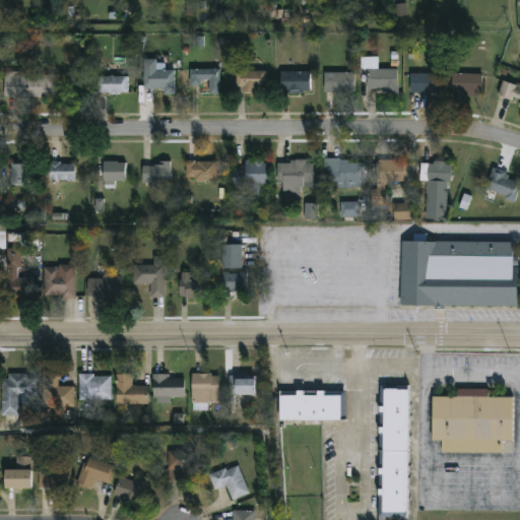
[(394,4),(394,16),(407,15),(406,3),(394,4)]
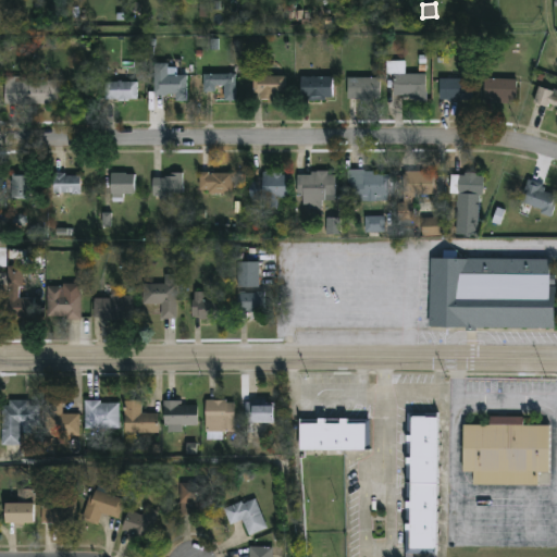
[(175,95),(155,95),(155,64),(166,64),(166,76),(186,76),(186,101),(175,101),(175,95)]
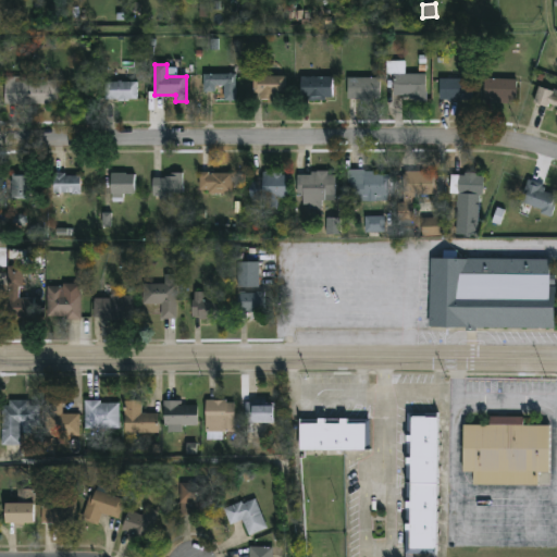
[(424,74),(425,101),(411,101),(411,96),(393,96),(392,73),(401,73),(401,75),(424,74)]
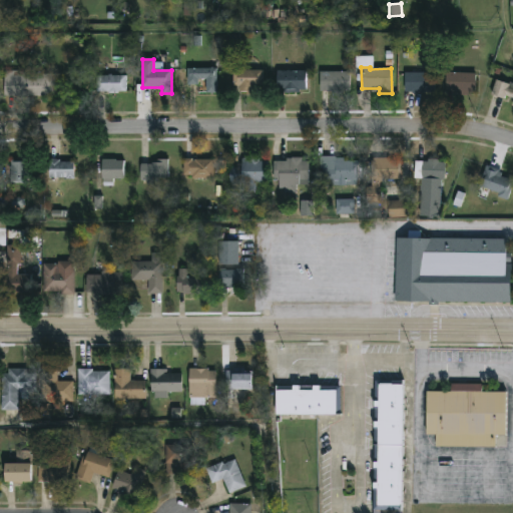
[(216,68),(216,93),(205,93),(205,83),(186,83),(186,68),(216,68)]
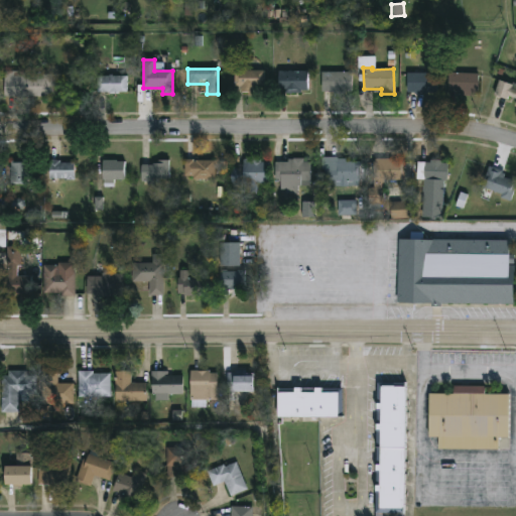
[(234,71),(264,71),(264,92),(234,92),(234,71)]
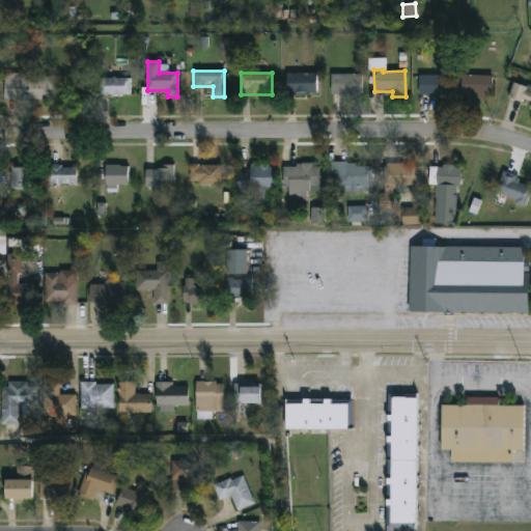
[(316,74),(316,95),(285,95),(285,74),(316,74)]
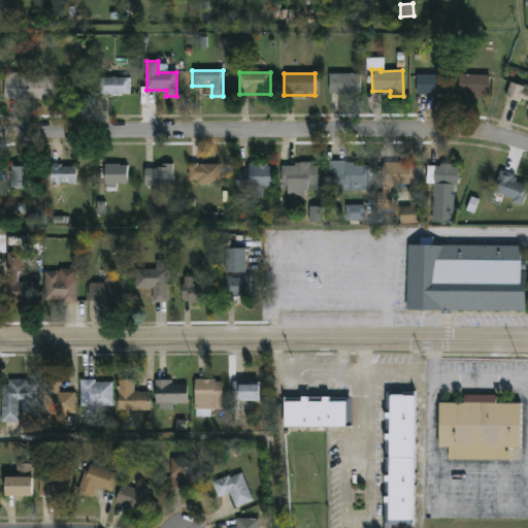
[(328,94),(328,74),(359,74),(359,94),(328,94)]
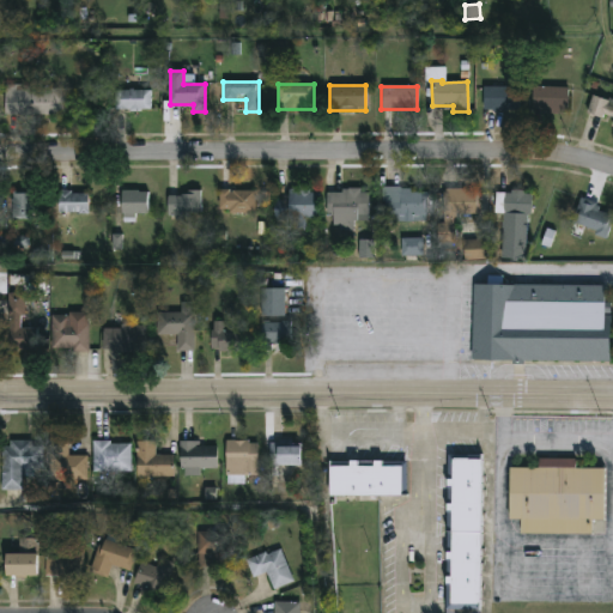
[(484,86),(521,86),(521,111),(484,111),(484,86)]
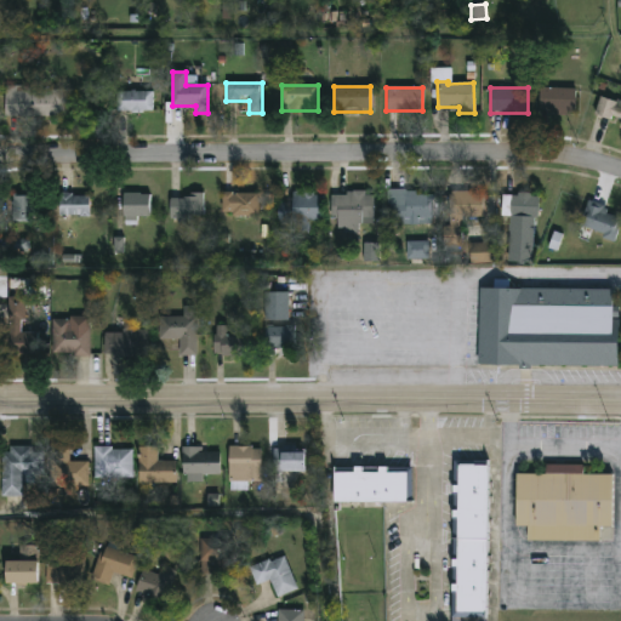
[(66,118),(5,118),(5,89),(66,89),(66,118)]
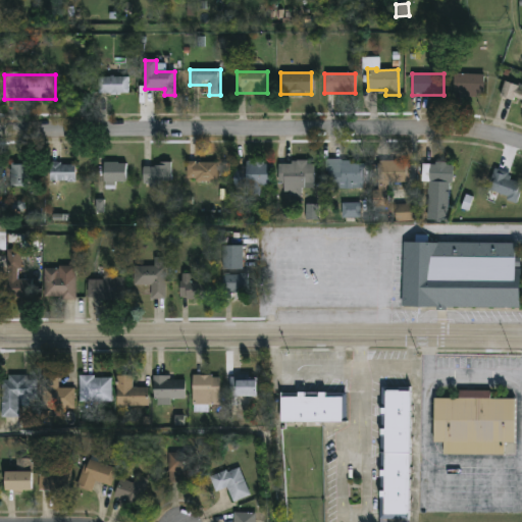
[(453,95),(453,74),(483,74),(483,95),(453,95)]
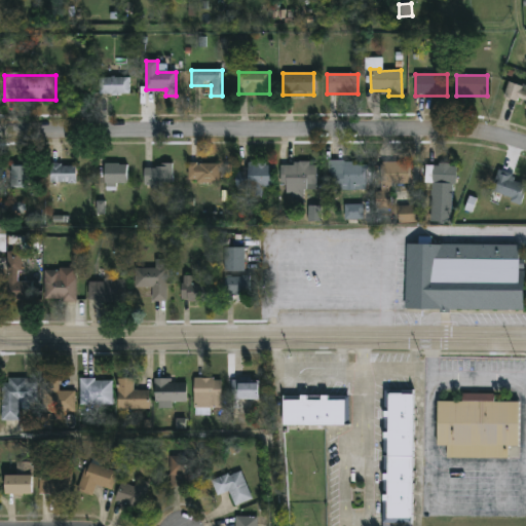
[(98,96),(98,78),(129,78),(129,96),(98,96)]
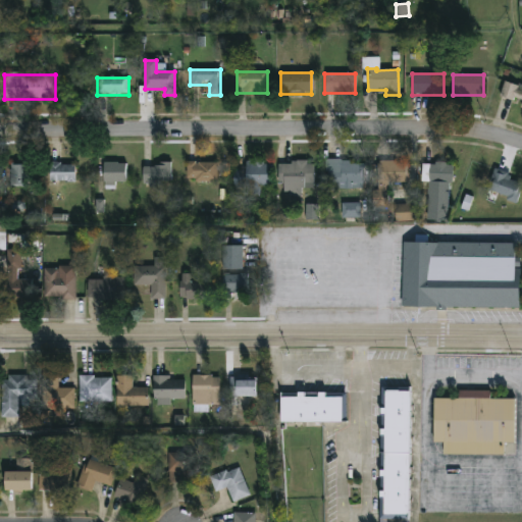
[(505,80),(519,84),(517,90),(521,91),(521,107),(521,103),(521,99),(515,97),(514,101),(500,97),(505,80)]
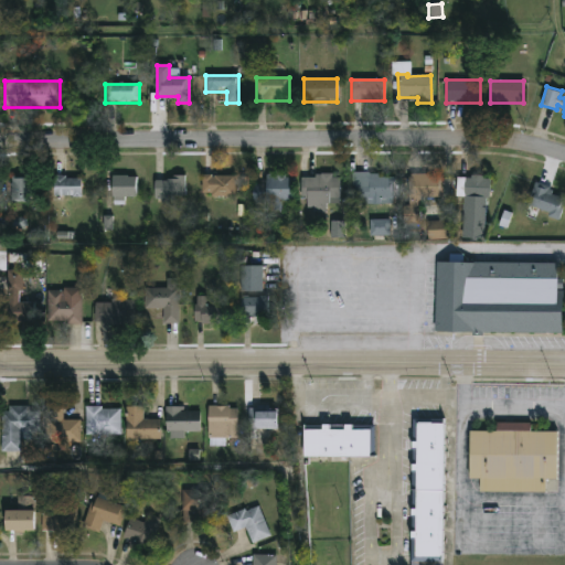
[(352,173),(393,173),(393,199),(352,199),(352,173)]
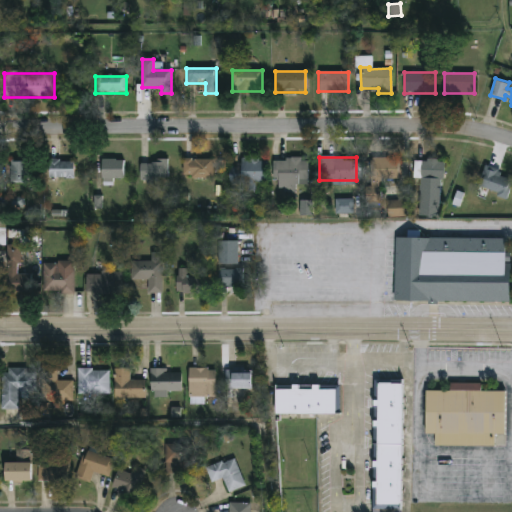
[(123,180),(101,180),(101,159),(123,159),(123,180)]
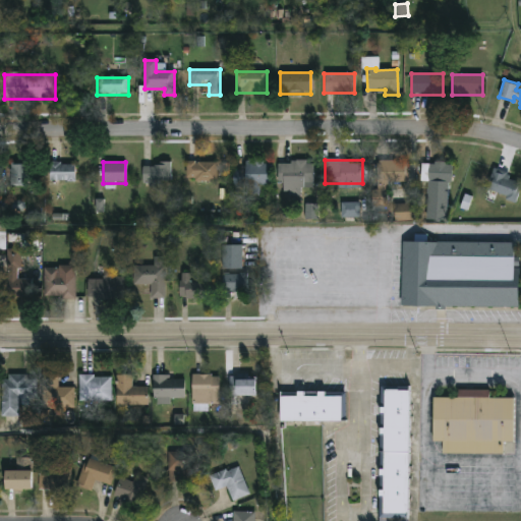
[(186,181),(186,162),(216,162),(216,181),(186,181)]
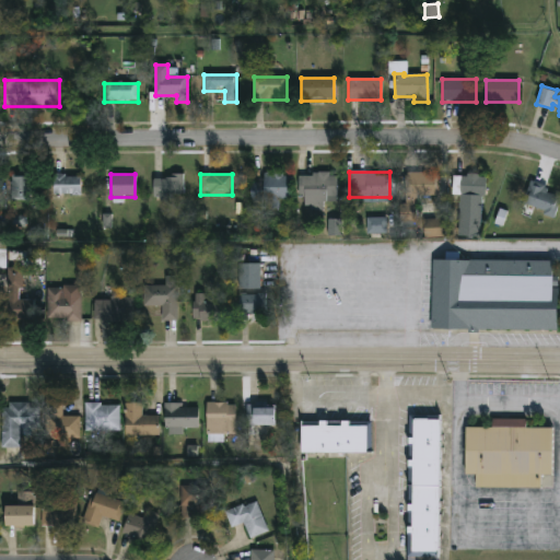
[(336,174),(336,203),(299,203),(299,174),(336,174)]
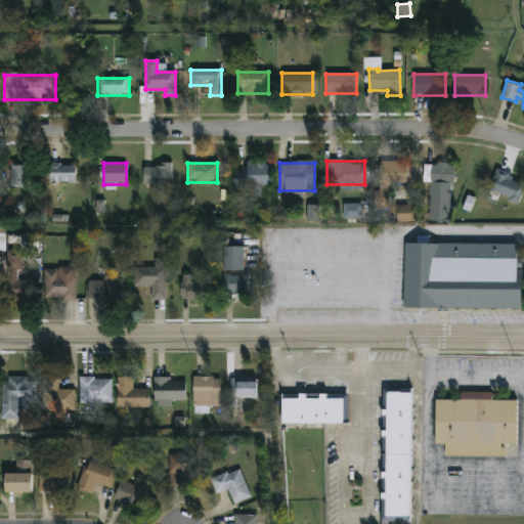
[(389,207),(374,207),(374,191),(379,191),(379,163),(409,163),(409,183),(389,183),(389,207)]
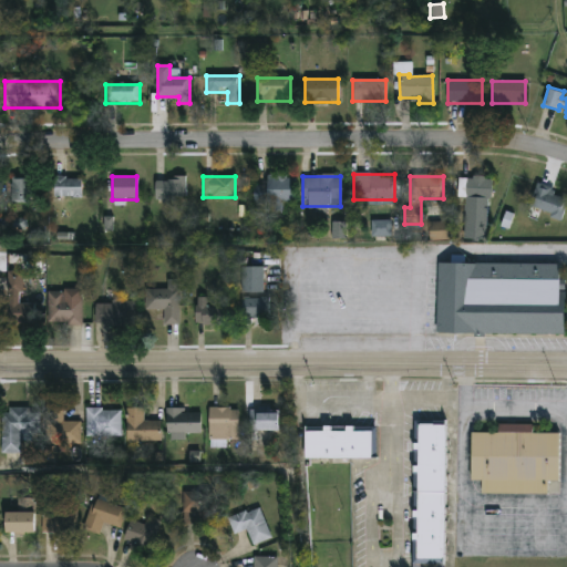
[(82,197),(53,197),(53,177),(82,177),(82,197)]
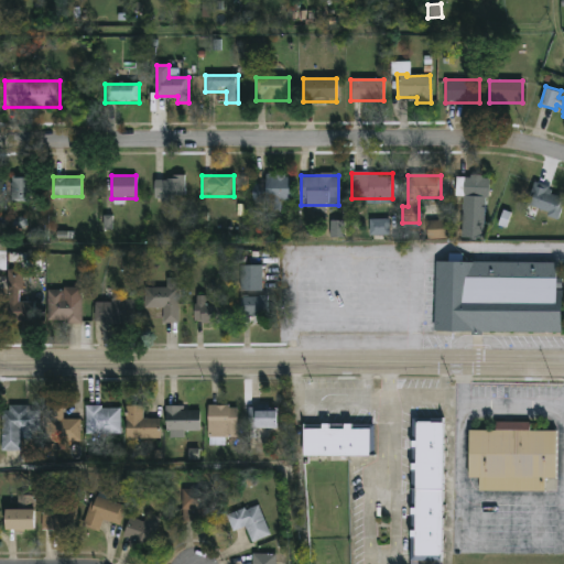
[(461,238),(464,176),(488,177),(485,239),(461,238)]
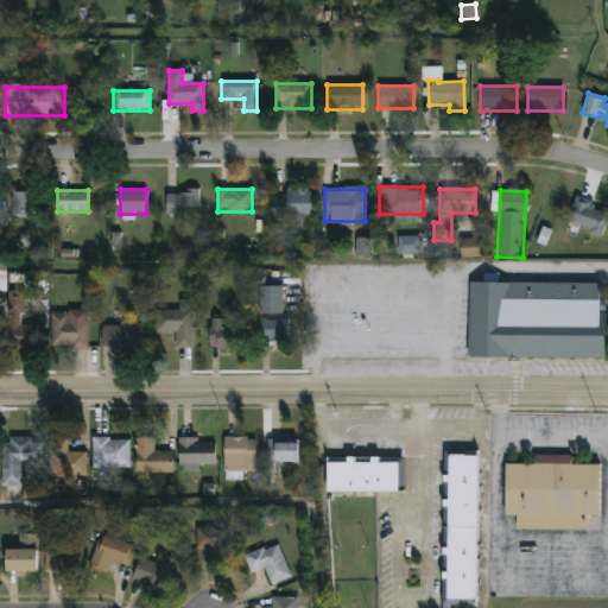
[(12,191),(36,191),(36,219),(12,219),(12,191)]
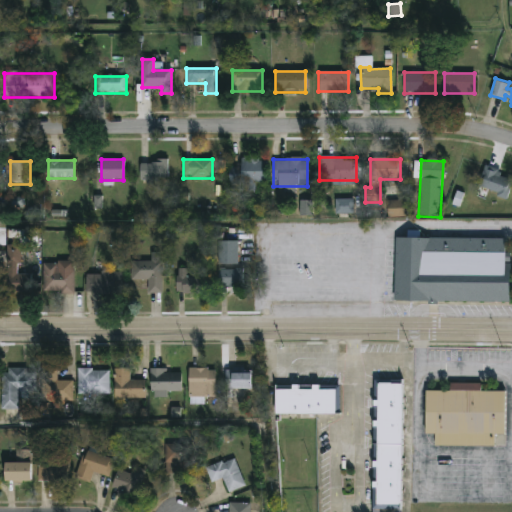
[(167,161),(167,181),(139,181),(139,161),(167,161)]
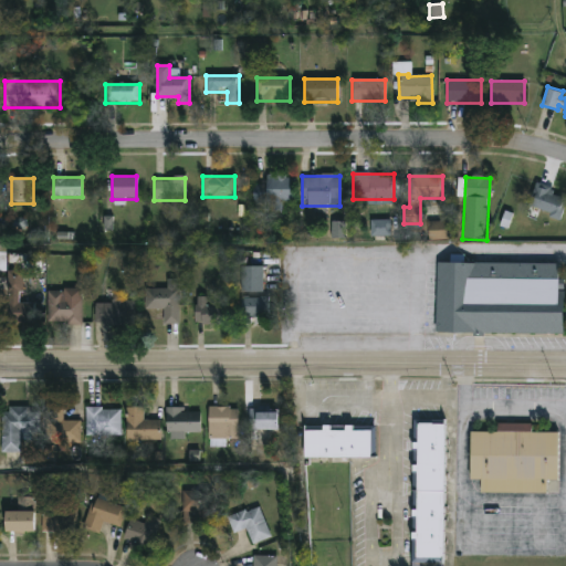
[(293,178),(293,201),(252,201),(252,185),(266,185),(266,178),(293,178)]
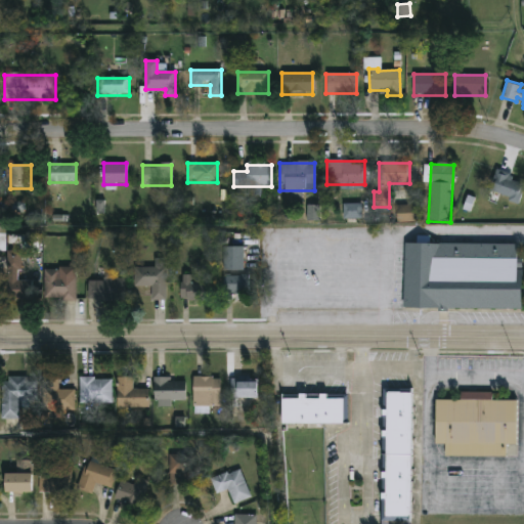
[(513,179),(523,182),(523,185),(518,204),(509,201),(510,199),(489,191),(497,168),(514,174),(513,179)]
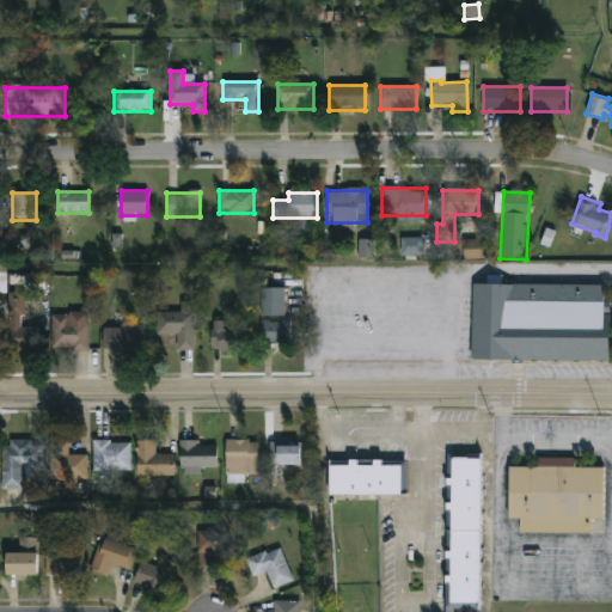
[(423,238),(401,238),(402,256),(423,256),(423,238)]
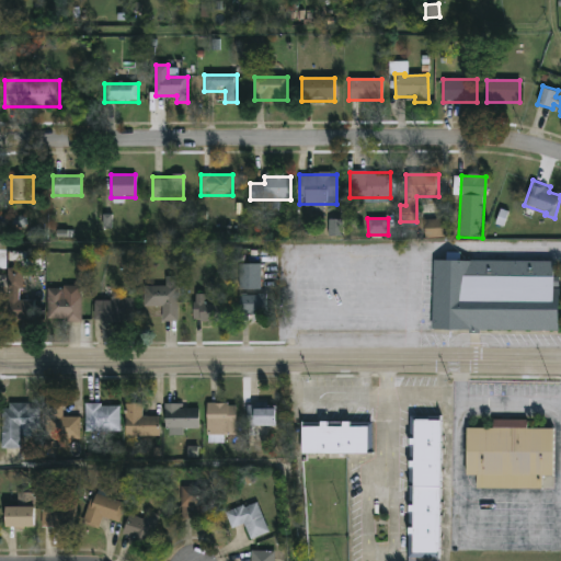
[(329,237),(343,237),(344,220),(329,220),(329,237)]
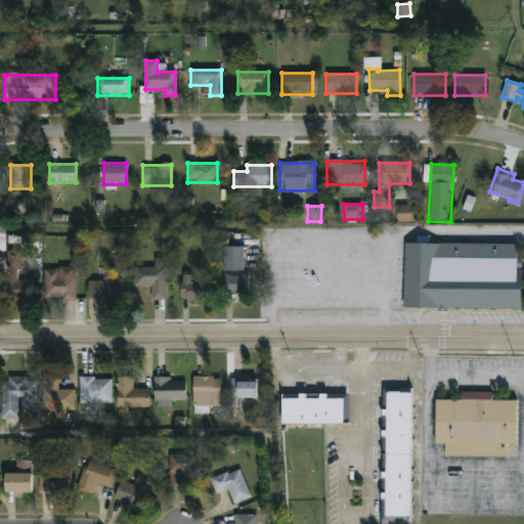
[(415,206),(415,221),(396,221),(396,206),(415,206)]
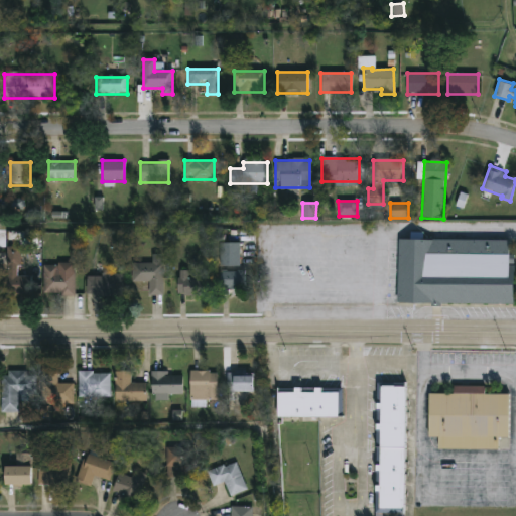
[(423,240),(510,241),(510,282),(514,282),(513,305),(398,304),(399,240),(412,240),(412,233),(423,233),(423,240)]
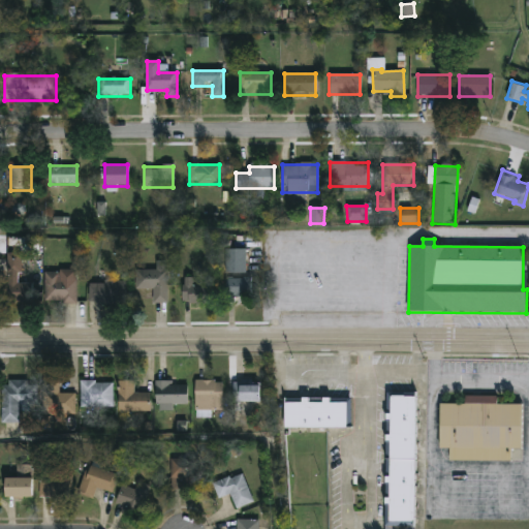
[(244,272),(226,272),(226,250),(244,250),(244,272)]
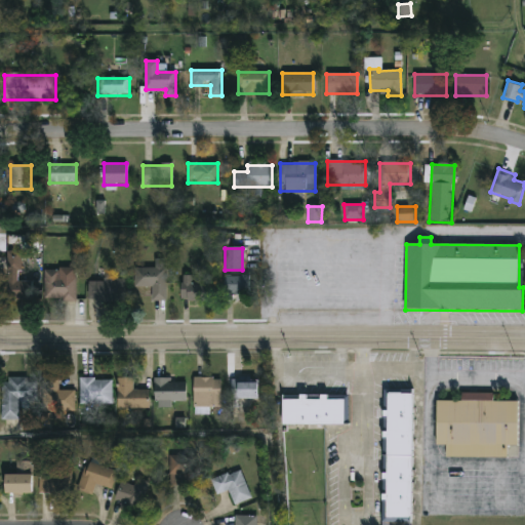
[(21,252),(21,280),(33,280),(33,300),(6,299),(6,251),(21,252)]
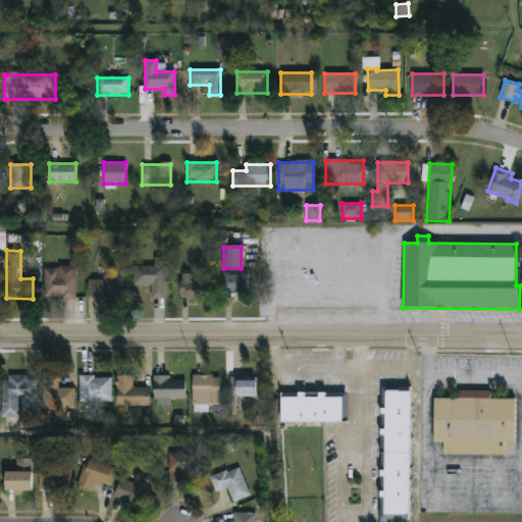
[(154,267),(154,259),(164,259),(164,299),(151,299),(151,284),(140,284),(140,267),(154,267)]
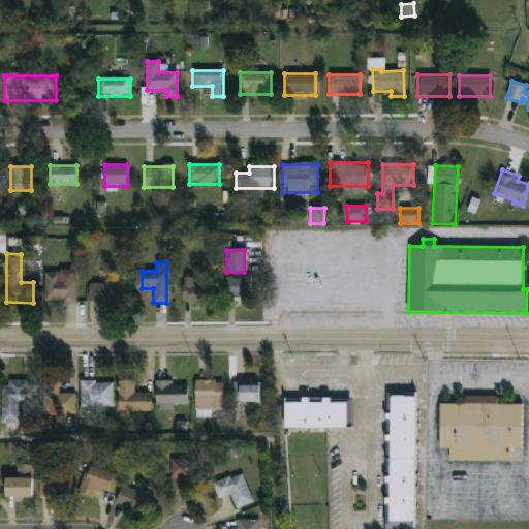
[(44,304),(44,271),(76,271),(76,304),(44,304)]
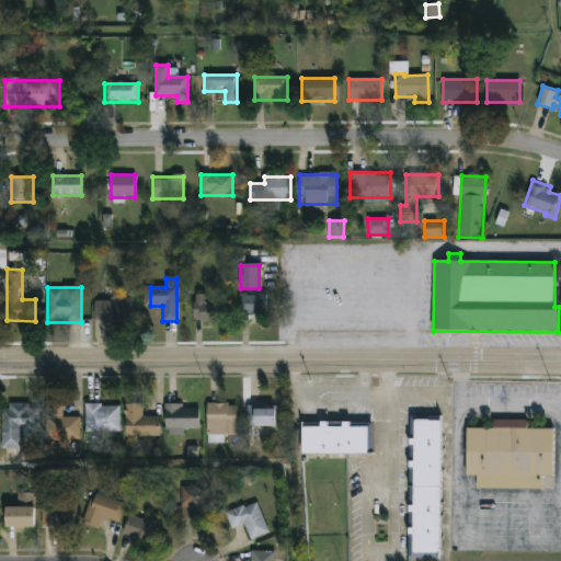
[(265,295),(265,318),(238,318),(238,295),(265,295)]
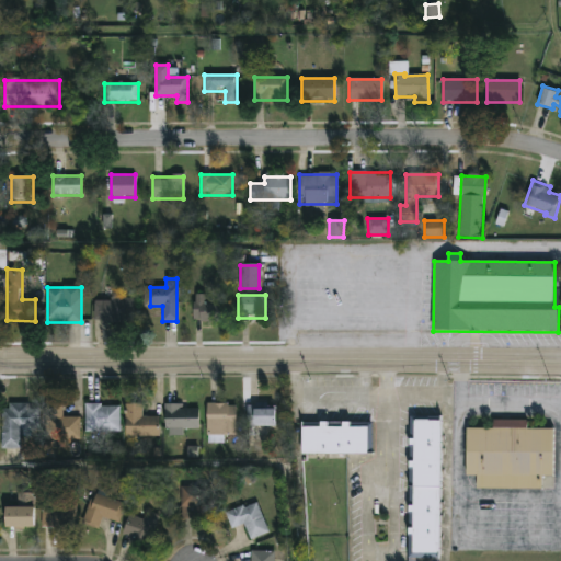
[(94,300),(135,299),(135,322),(94,323),(94,300)]
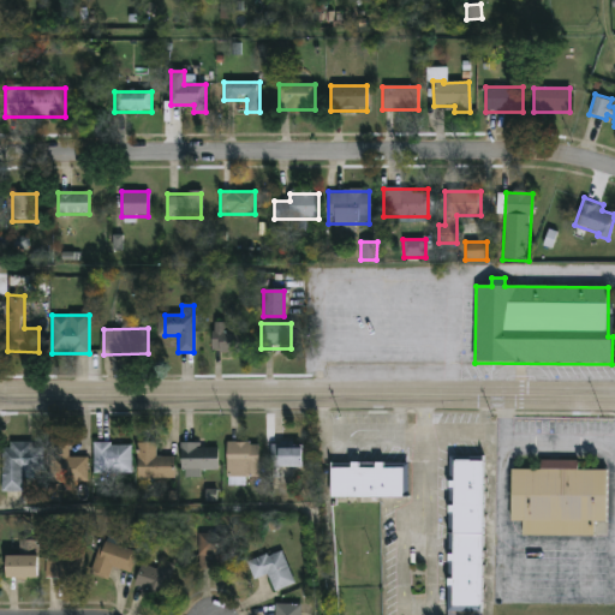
[(242,353),(213,353),(213,330),(242,330),(242,353)]
